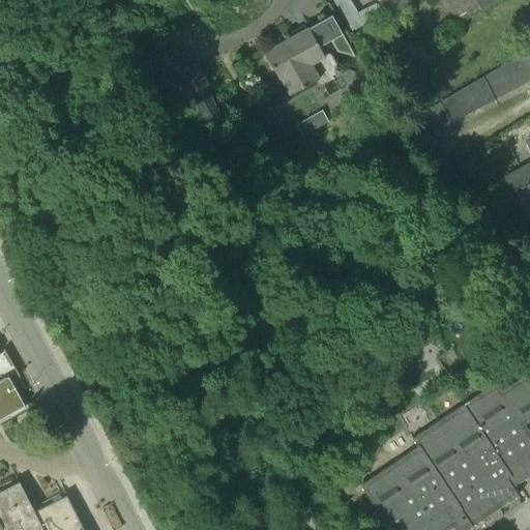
[(388,16),(414,0),(385,0),(380,3),(387,15),(388,16)]
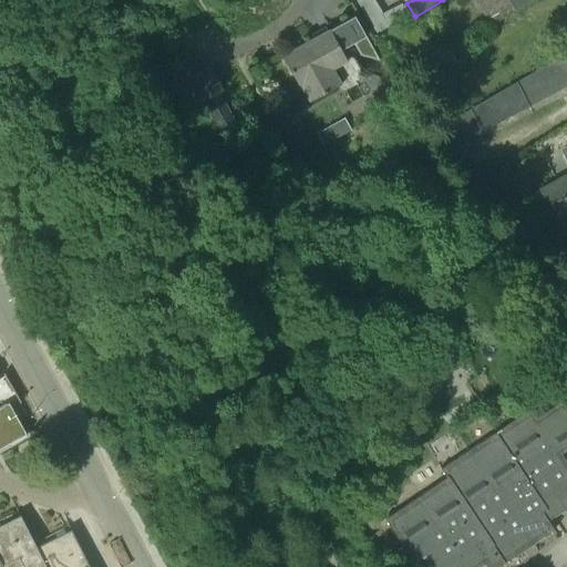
[(473,0),(490,27),(515,10),(531,0),(473,0)]
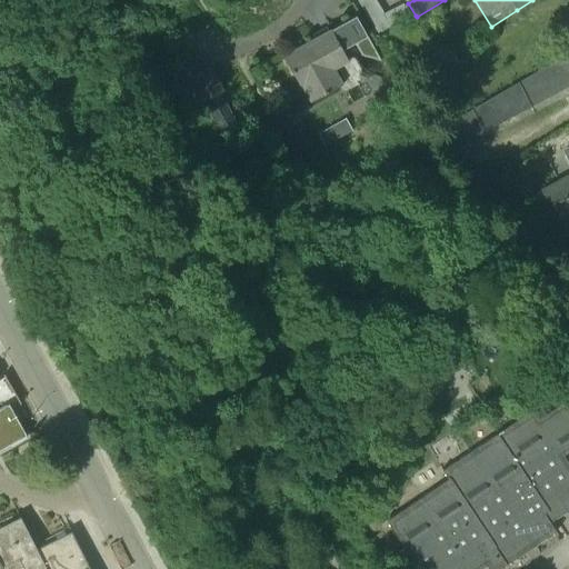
[(413,19),(411,12),(408,6),(389,15),(395,26),(396,28),(413,19)]
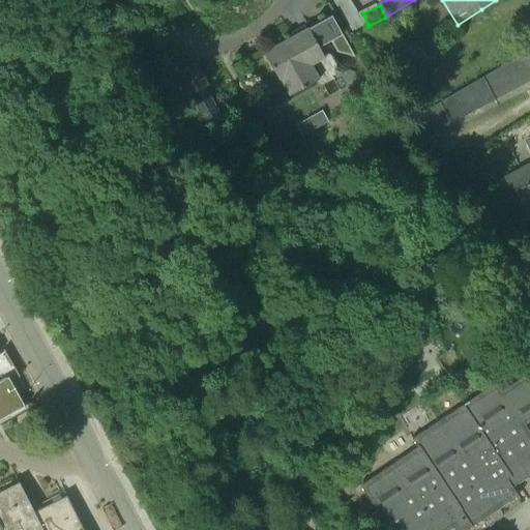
[(304,55),(341,34),(330,17),(308,29),(264,54),(274,71),(289,96),(320,80),(304,55)]
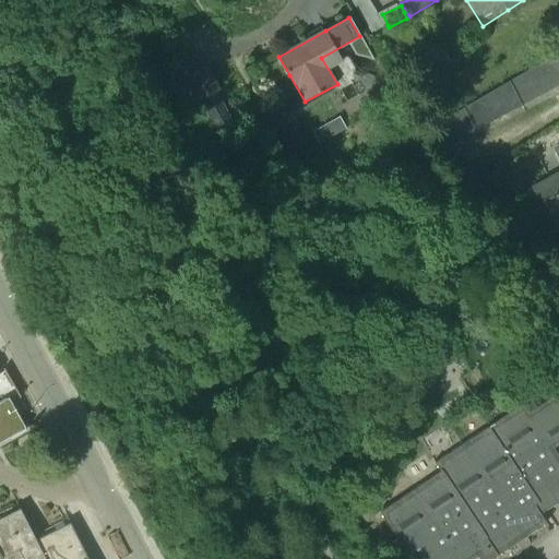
[(544,61),(557,86),(558,84),(558,62),(555,55),(544,61)]
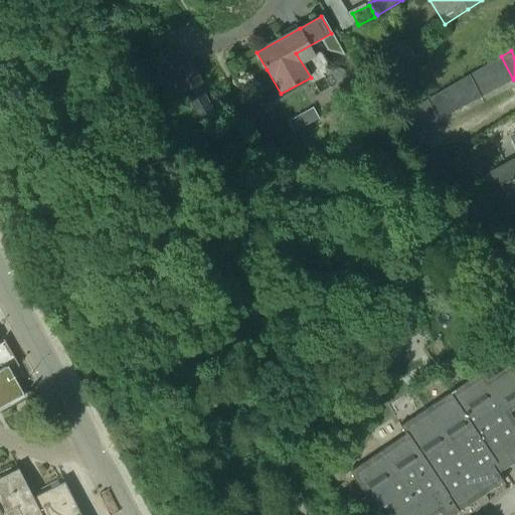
[(504,84),(513,79),(501,56),(492,61),(504,84)]
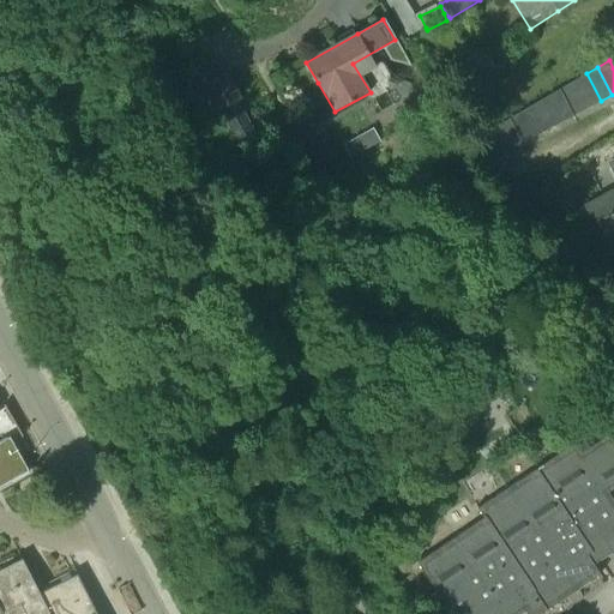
[(235,142),(238,140),(252,132),(235,101),(239,98),(224,73),(208,83),(202,74),(181,86),(200,121),(221,110),(235,142)]
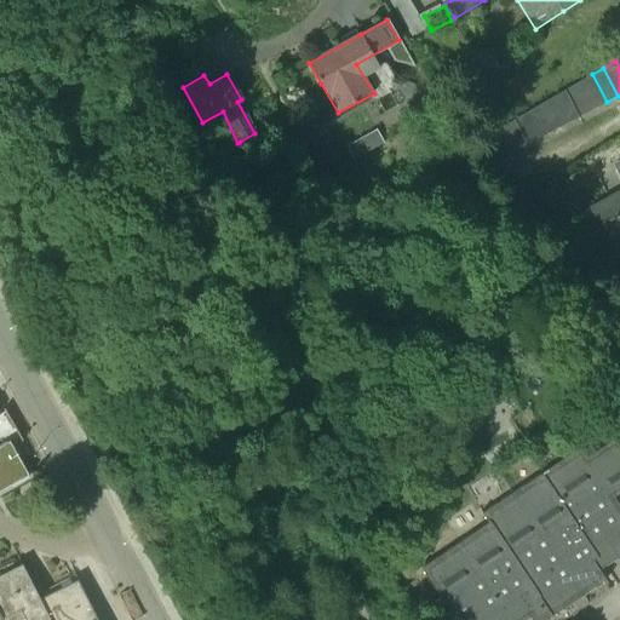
[(595,108),(607,102),(592,74),(580,81),(595,108)]
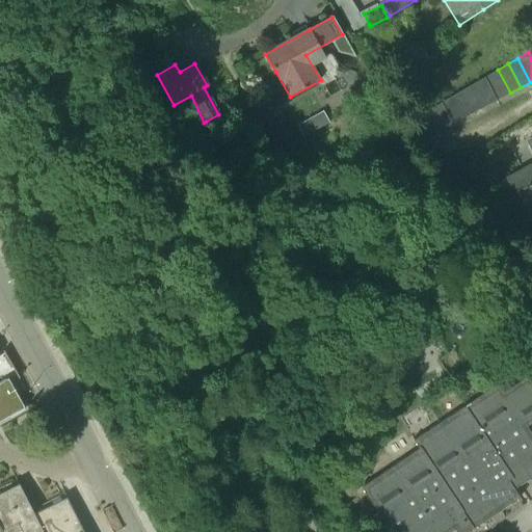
[(500,98),(510,92),(498,70),(487,76),(500,98)]
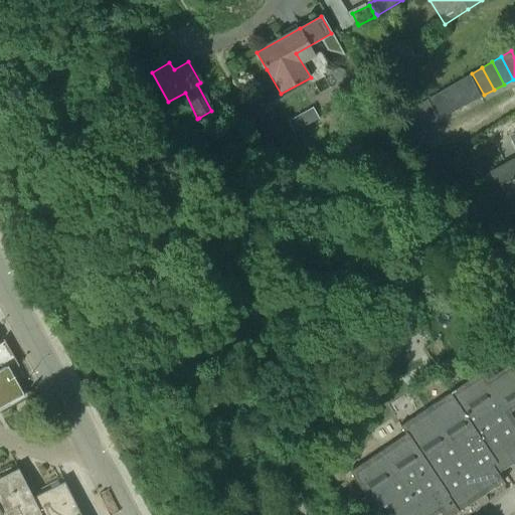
[(475,101),(484,95),(472,73),(463,78),(475,101)]
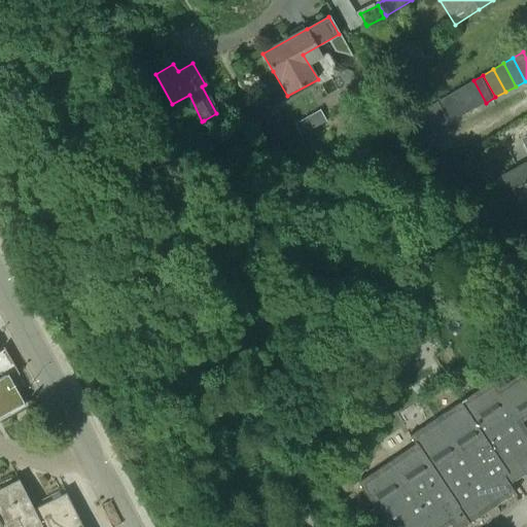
[(476,108),(486,103),(473,80),(463,86),(476,108)]
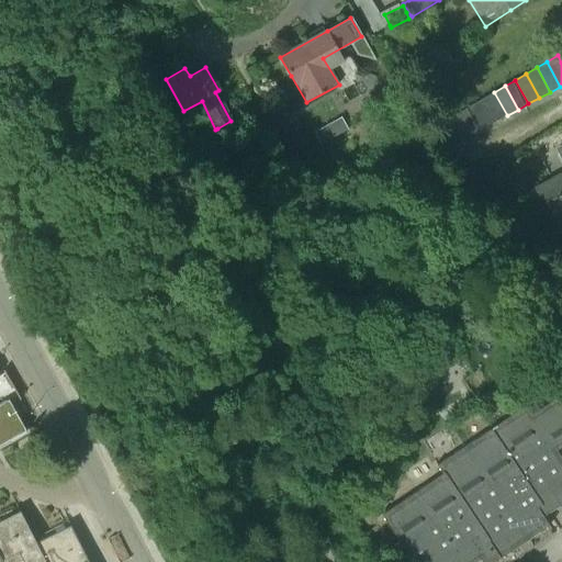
[(496,121),(507,115),(494,92),(484,98),(496,121)]
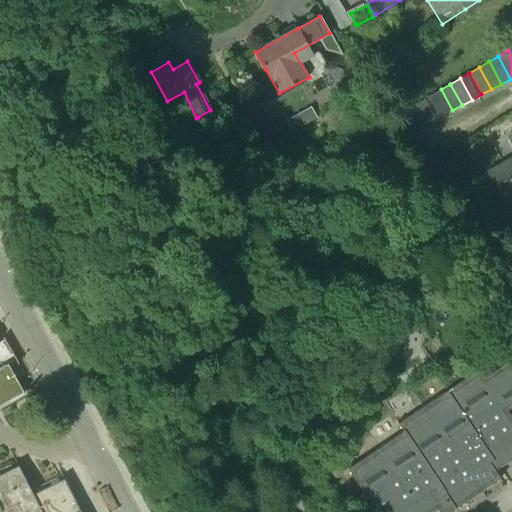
[(442,115),(452,110),(441,89),(431,95),(442,115)]
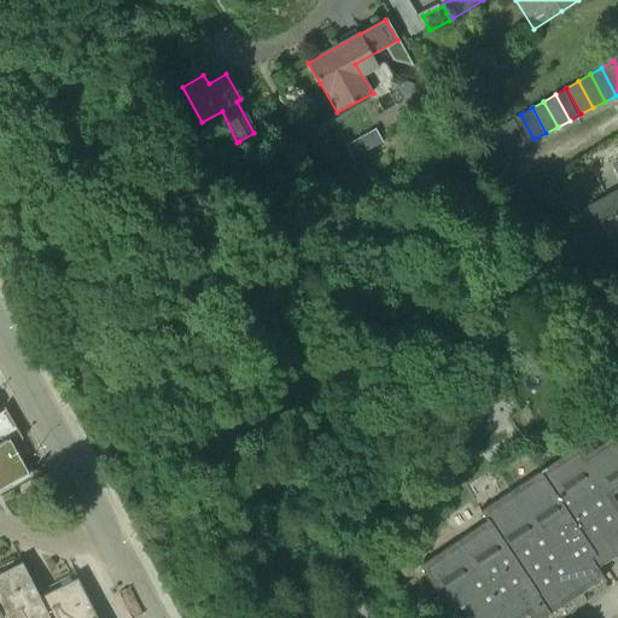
[(523,146),(534,139),(520,115),(509,122),(523,146)]
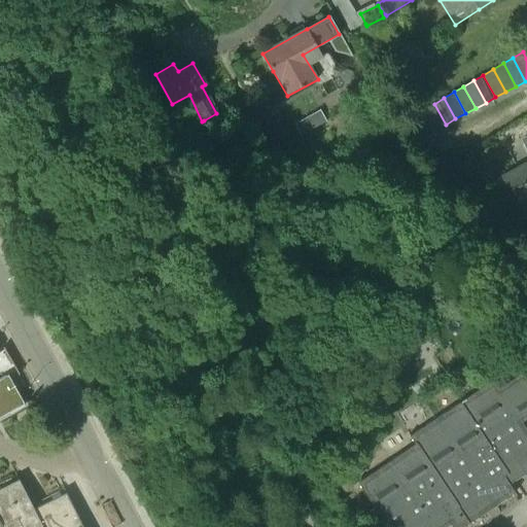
[(435,130),(446,125),(434,104),(424,109),(435,130)]
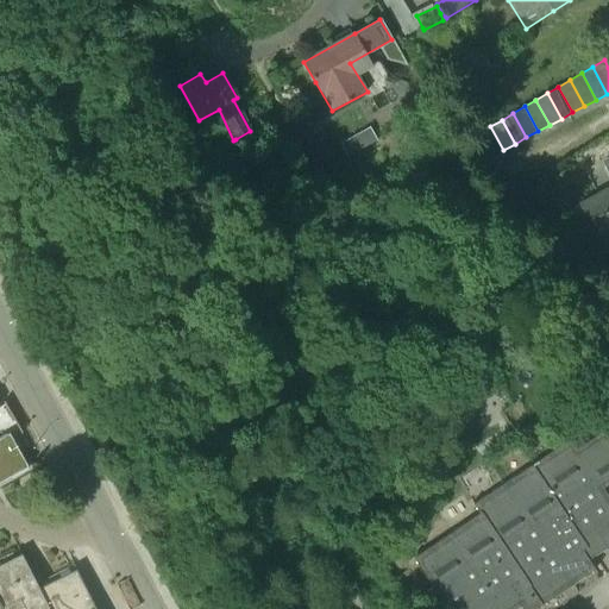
[(476,164),(503,150),(490,126),(463,143),(476,164)]
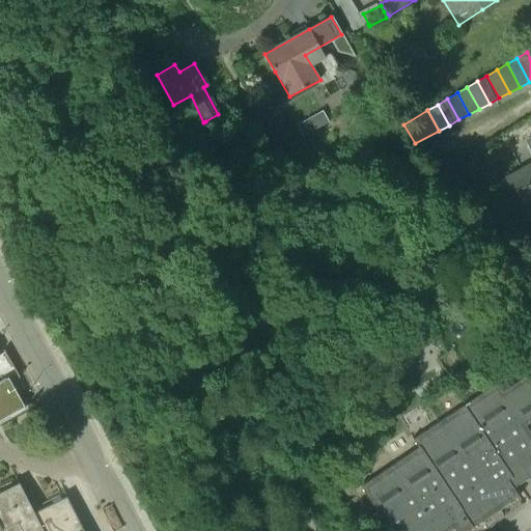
[(311,132),(304,120),(297,124),(304,136),(311,132)]
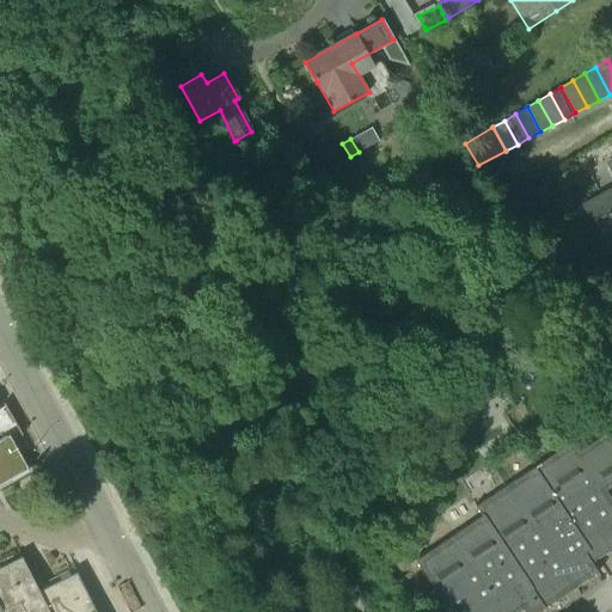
[(611,252),(611,188),(582,203),(593,224),(595,222),(611,252)]
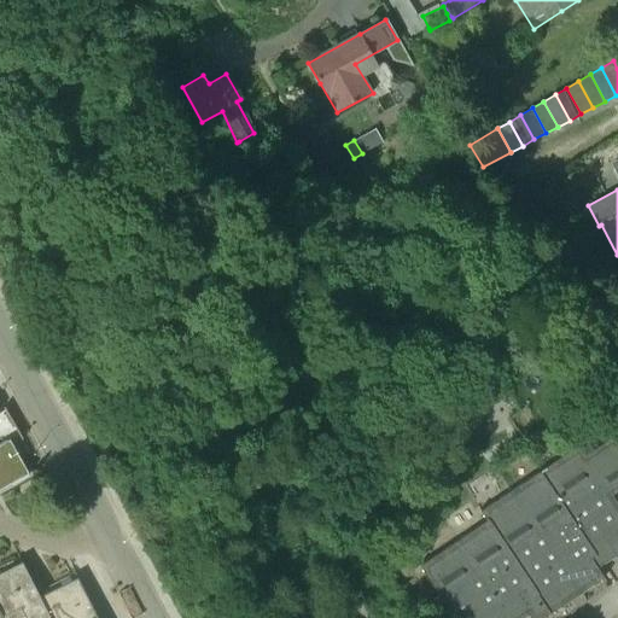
[(430,602),(439,617),(505,617),(522,605),(530,617),(543,617),(604,578),(592,559),(608,547),(617,561),(617,505),(612,496),(617,491),(617,443),(613,437),(586,456),(578,447),(531,478),(481,512),(487,522),(419,567),(438,595),(430,602)]
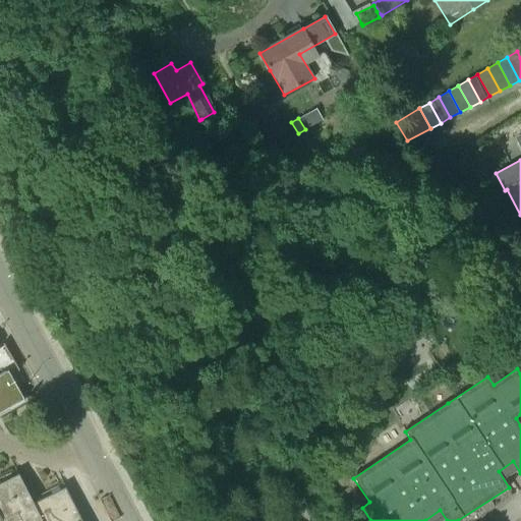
[(0,413),(24,400),(8,370),(0,374),(0,413)]
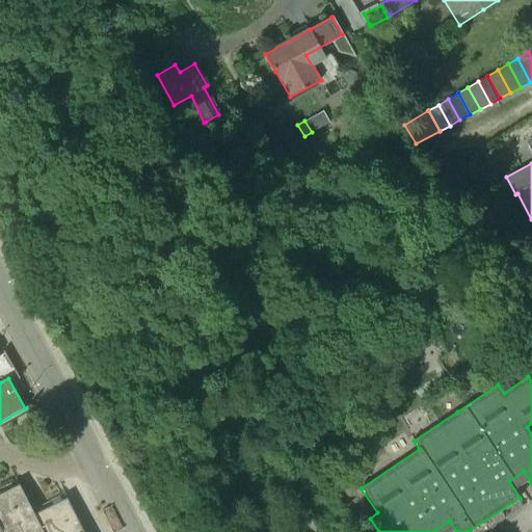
[(22,530),(22,531),(43,531),(34,514),(19,484),(0,494),(0,527),(1,530),(18,523),(22,530)]
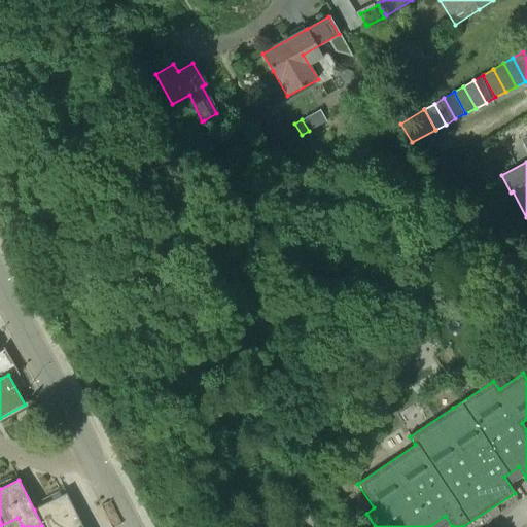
[(82,526),(66,493),(34,510),(42,526),(82,526)]
